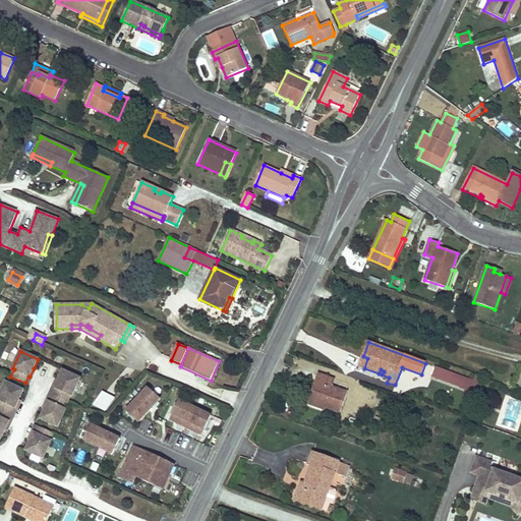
[(364,368),(367,358),(363,356),(359,366),(364,368)]
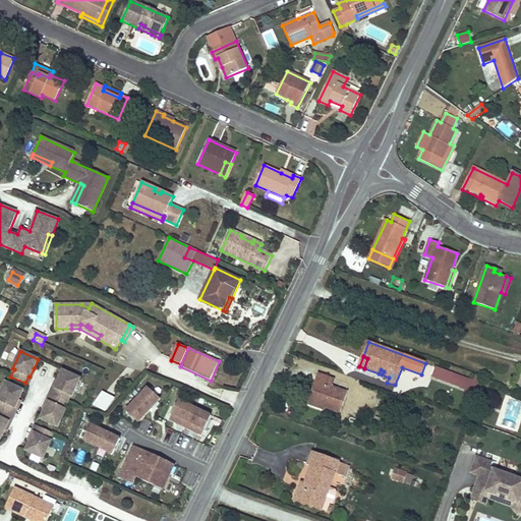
[(473,382),(436,367),(431,377),(470,391),(473,382)]
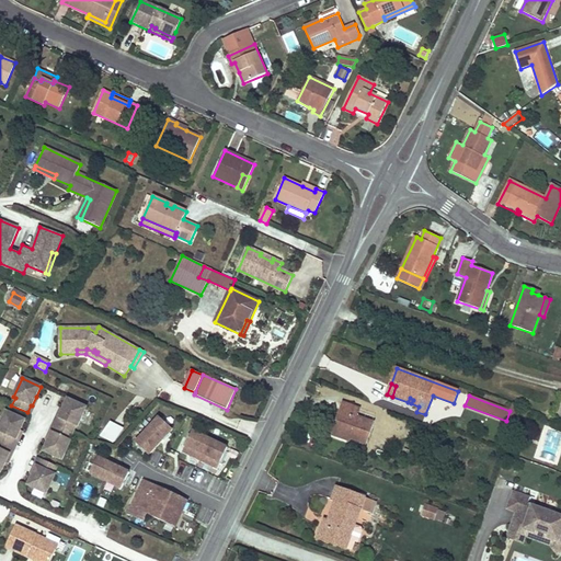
[(31,405),(27,412),(31,414),(38,398),(36,397),(32,405),(31,405)]
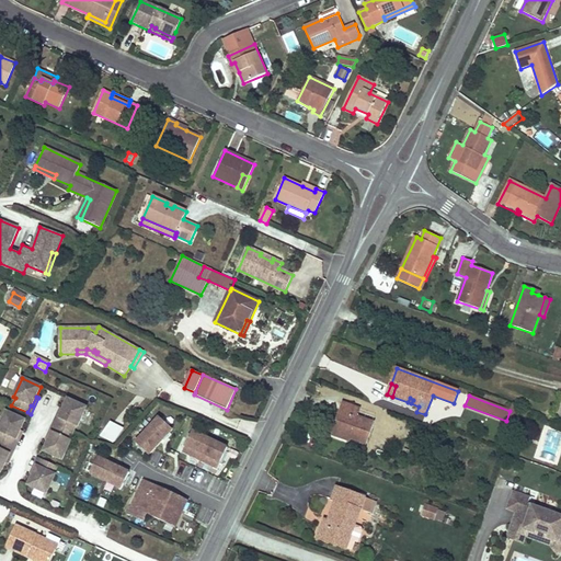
[(69,441),(76,426),(78,426),(87,408),(68,399),(64,409),(59,419),(60,419),(54,433),(53,433),(48,442),(46,447),(64,456),(71,442),(69,441)]
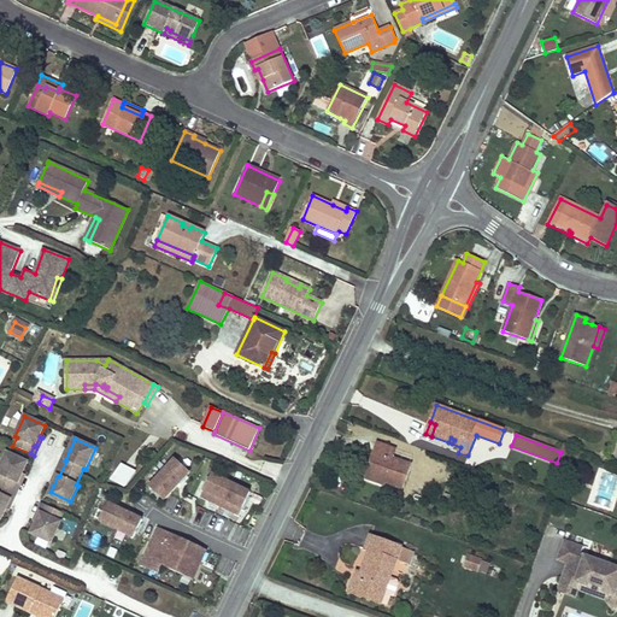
[(403,488),(411,465),(392,458),(395,451),(377,444),(365,479),(378,482),(380,477),(383,479),(382,481),(385,482),(403,488)]
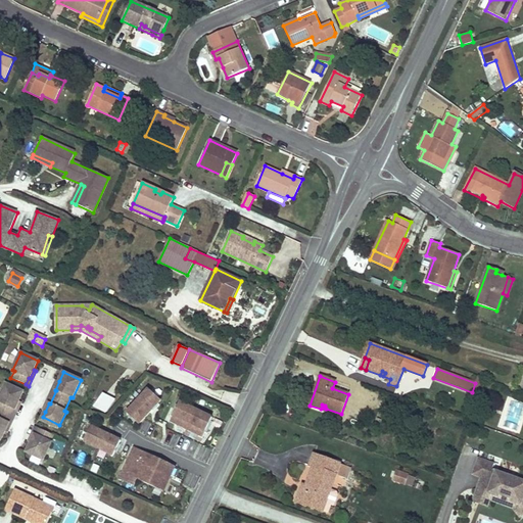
[(479,395),(484,381),(477,378),(475,383),(472,392),(479,395)]
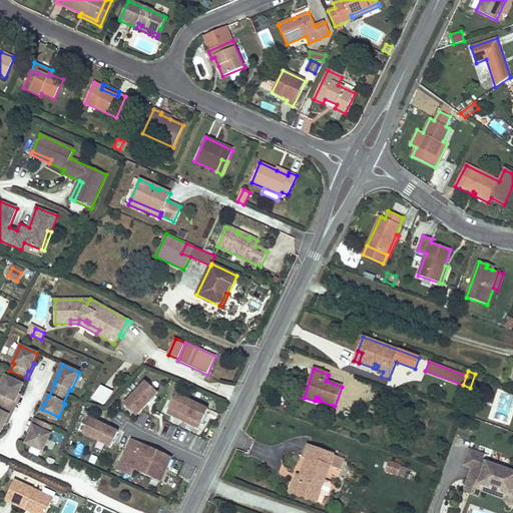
[(49,396),(55,383),(54,383),(58,374),(55,373),(42,403),(44,404),(48,396),(49,396)]
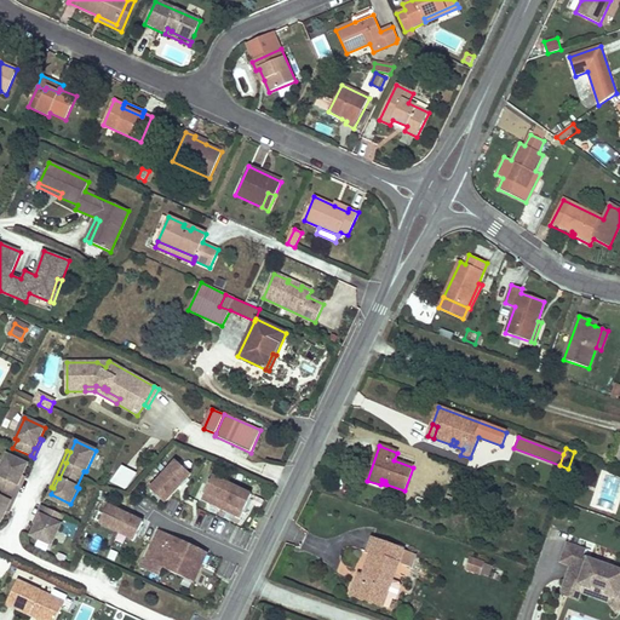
[(413,468),(415,459),(397,453),(394,460),(413,468)]
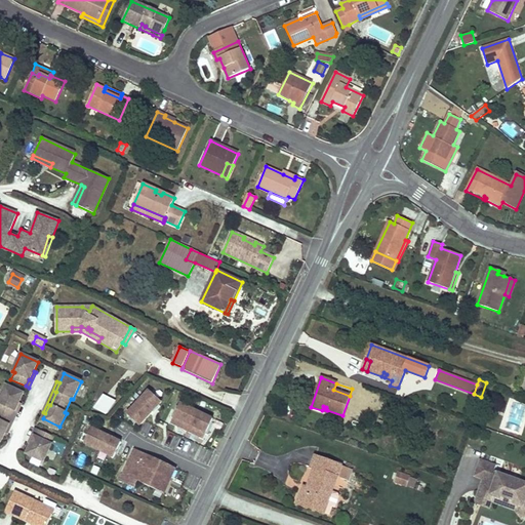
[(18,403),(24,394),(6,386),(0,398),(17,406),(18,403)]
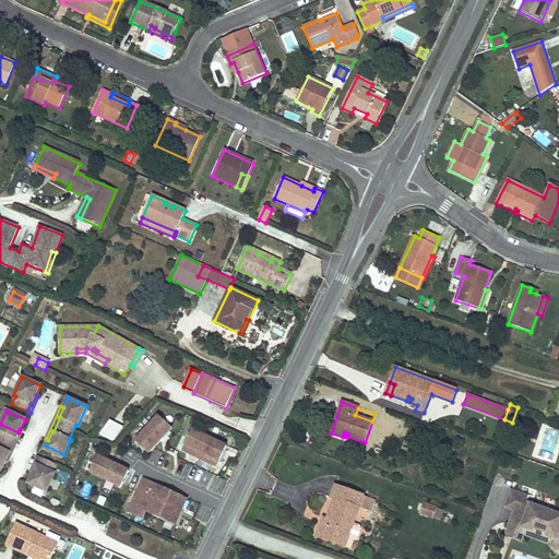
[(135,442),(149,453),(171,428),(158,416),(135,442)]
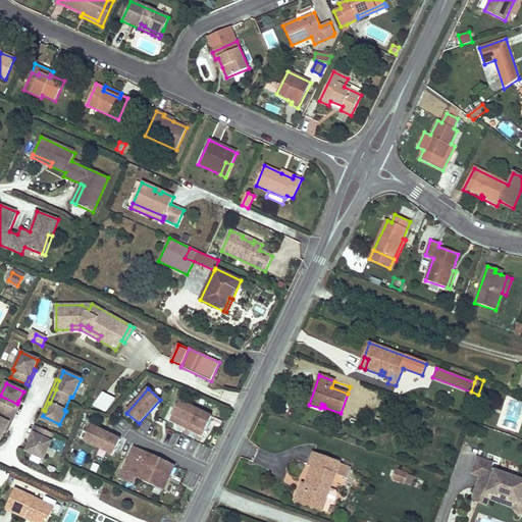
[(94,407),(107,414),(115,399),(102,392),(94,407)]
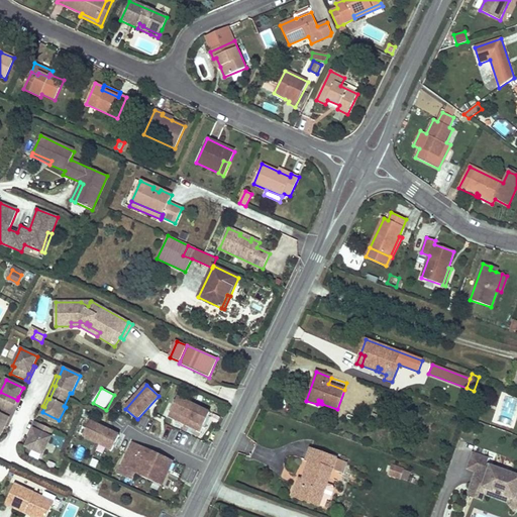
[(5,426),(9,418),(7,418),(13,405),(15,405),(17,400),(0,392),(0,435),(1,435),(5,426)]
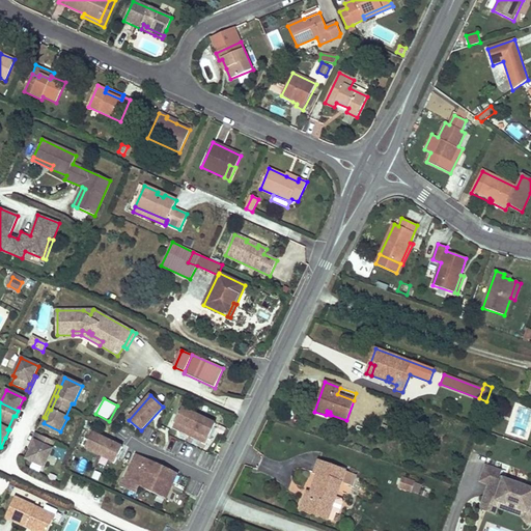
[(183,408),(173,427),(205,443),(215,424),(183,408)]
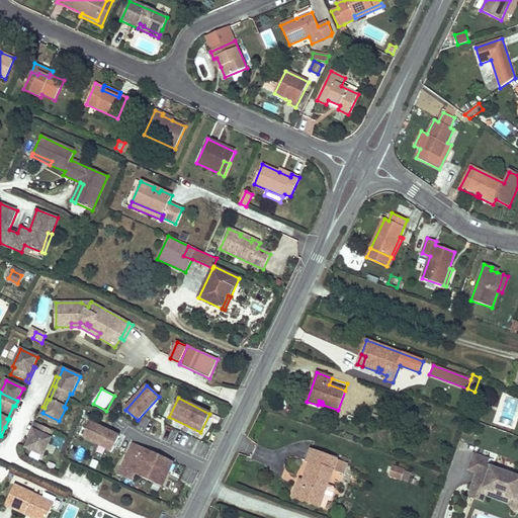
[(7,429),(19,402),(17,401),(15,406),(13,406),(7,419),(9,419),(5,427),(7,429)]
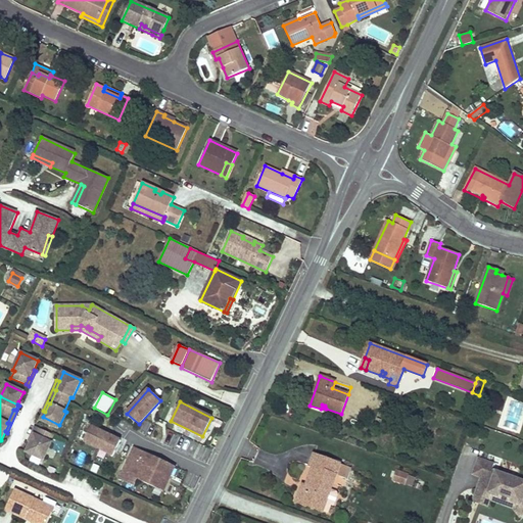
[(389,424),(392,416),(379,411),(376,420),(389,424)]
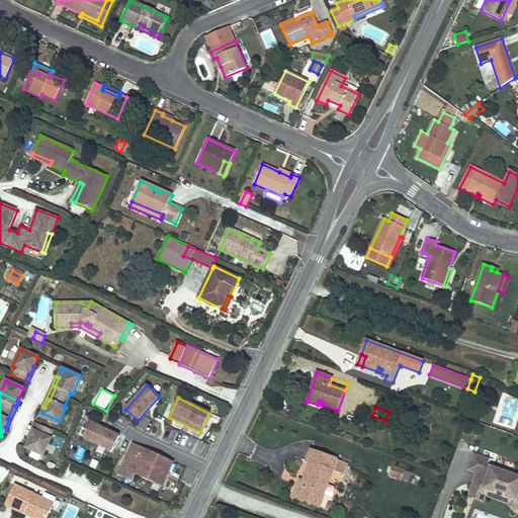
[(59,421),(42,413),(40,417),(58,425),(59,421)]
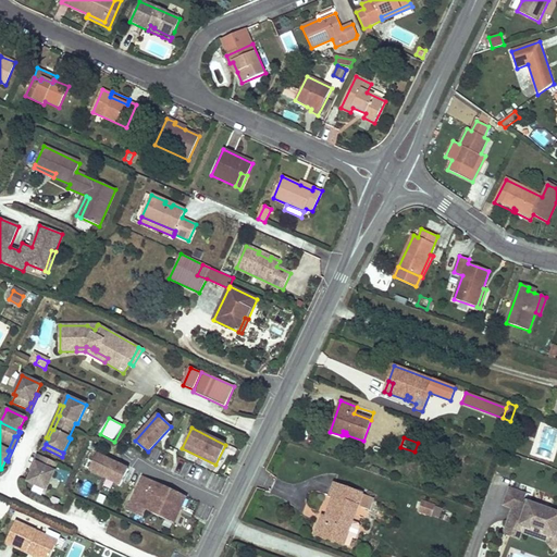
[(412,459),(415,452),(400,447),(398,454),(412,459)]
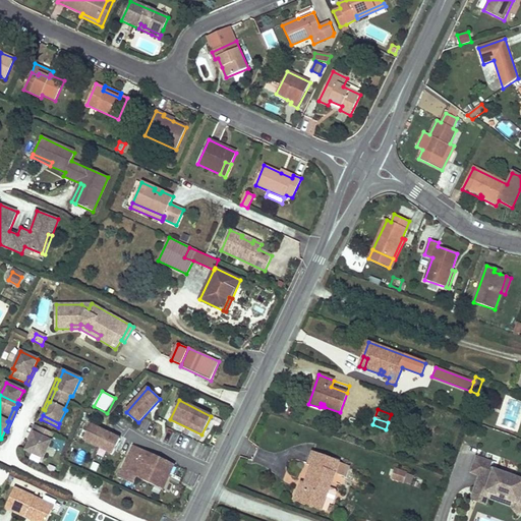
[(36,433),(39,426),(35,425),(27,441),(31,442),(35,433),(36,433)]
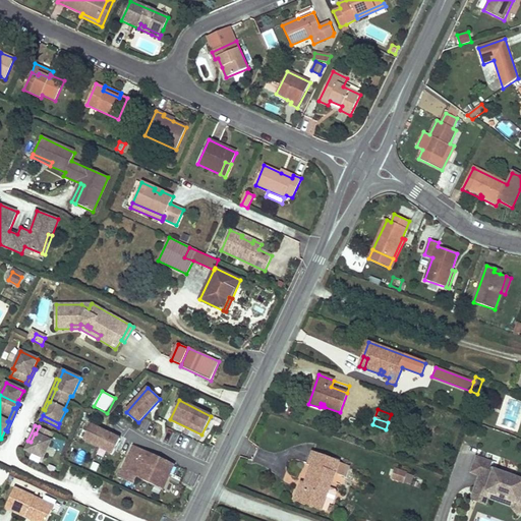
[(84,440),(113,454),(120,439),(92,425),(84,440)]
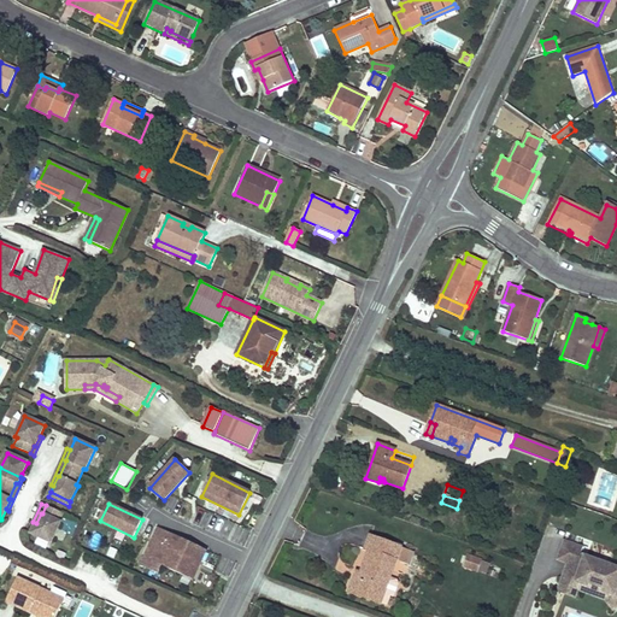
[(51,544),(60,522),(59,522),(63,513),(46,505),(42,513),(41,513),(36,523),(30,534),(51,544)]
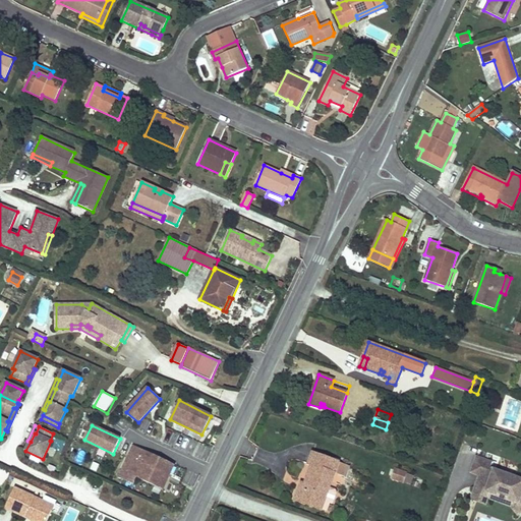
[(172,448),(179,436),(168,429),(162,441),(172,448)]
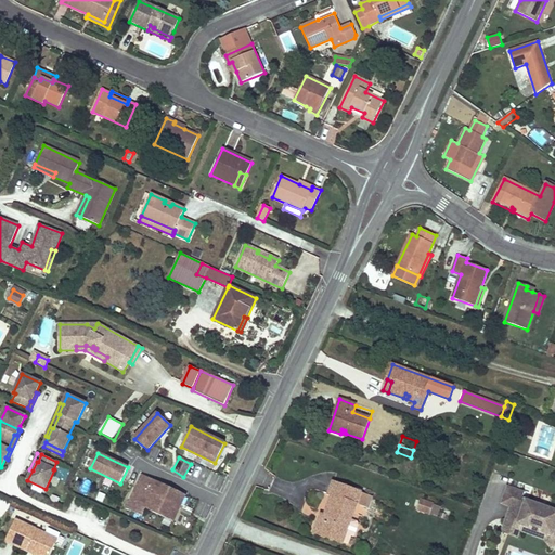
[(145,508),(172,521),(185,494),(142,475),(127,508),(142,516),(145,508)]
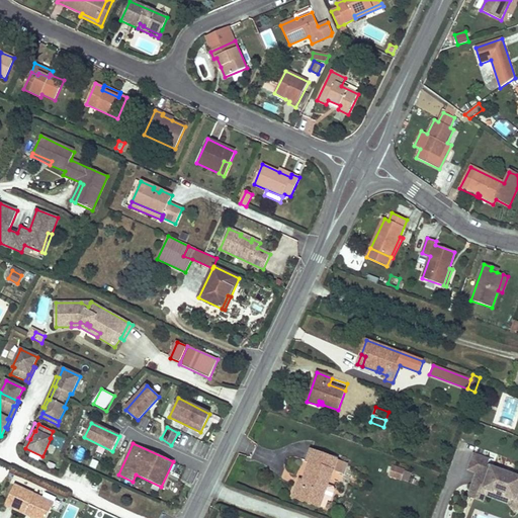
[(327,485),(333,470),(343,475),(347,462),(311,450),(307,461),(310,462),(301,486),(298,485),(293,498),(320,507),(320,506),(323,499),(327,485)]
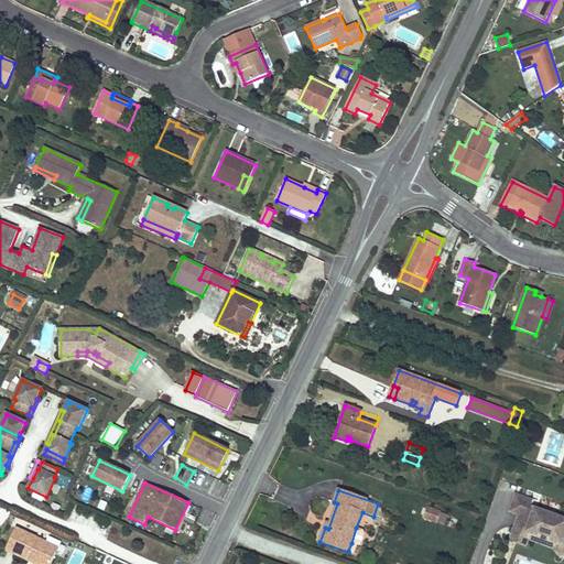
[(563,519),(531,507),(533,501),(516,495),(510,512),(520,516),(522,516),(521,520),(518,519),(513,533),(525,538),(527,532),(538,537),(539,534),(551,539),(550,541),(562,545),(563,548),(563,519)]
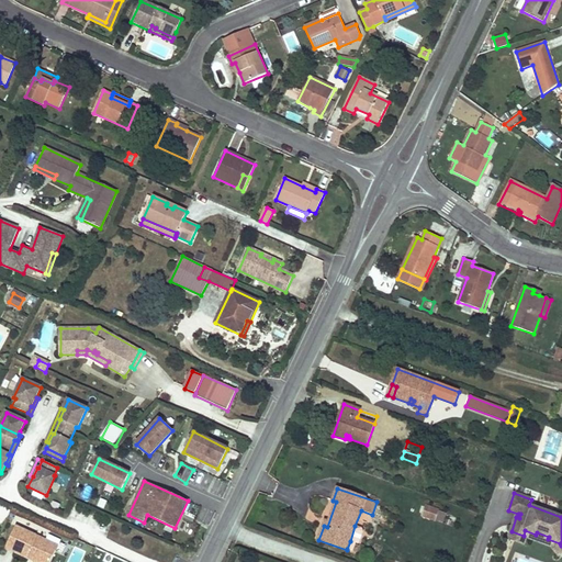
[(444,524),(447,514),(426,506),(422,516),(444,524)]
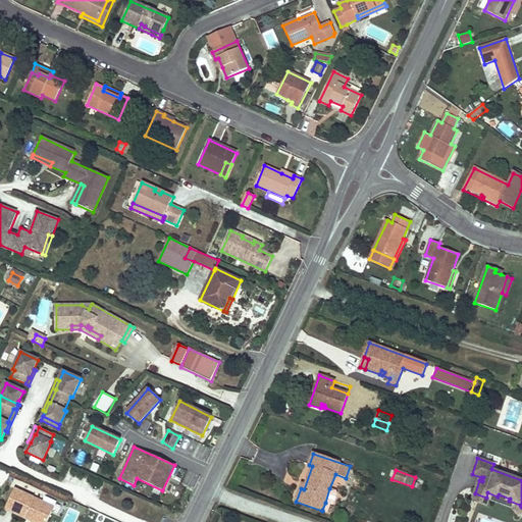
[(32,521),(46,521),(52,512),(42,507),(44,502),(43,502),(14,488),(5,510),(24,519),(25,516),(32,519),(31,521),(32,521)]
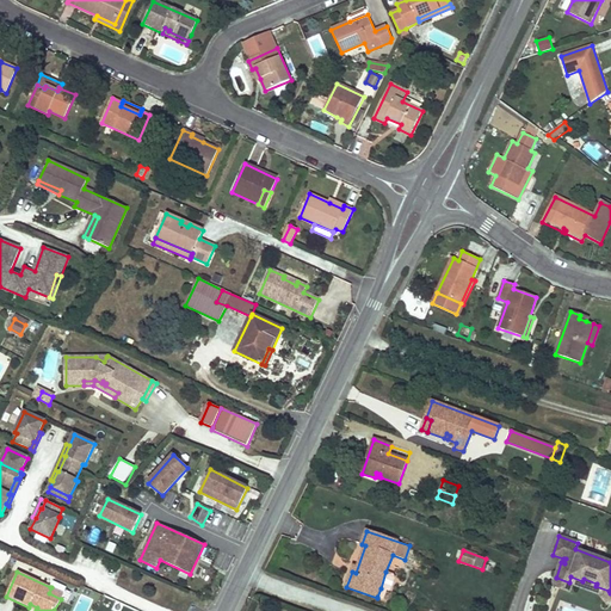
[(390,591),(395,578),(394,574),(386,572),(381,588),(388,591),(390,591)]
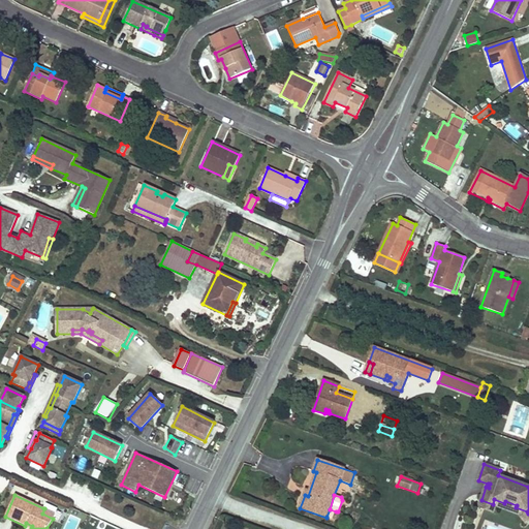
[(493,512),(496,506),(519,515),(526,523),(528,521),(528,514),(527,511),(516,507),(517,505),(505,501),(504,503),(494,499),(493,504),(481,500),(478,507),(493,512)]
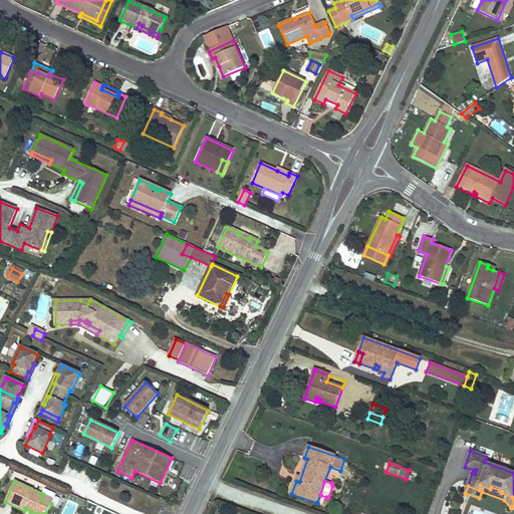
[(51,504),(55,494),(45,489),(42,494),(43,494),(41,499),(51,504)]
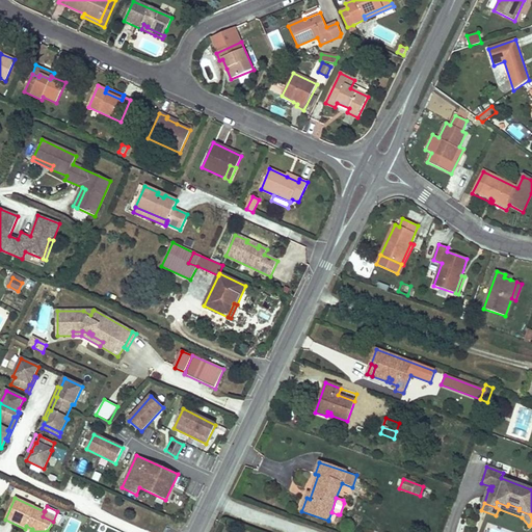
[(335,522),(338,514),(331,512),(328,520),(335,522)]
